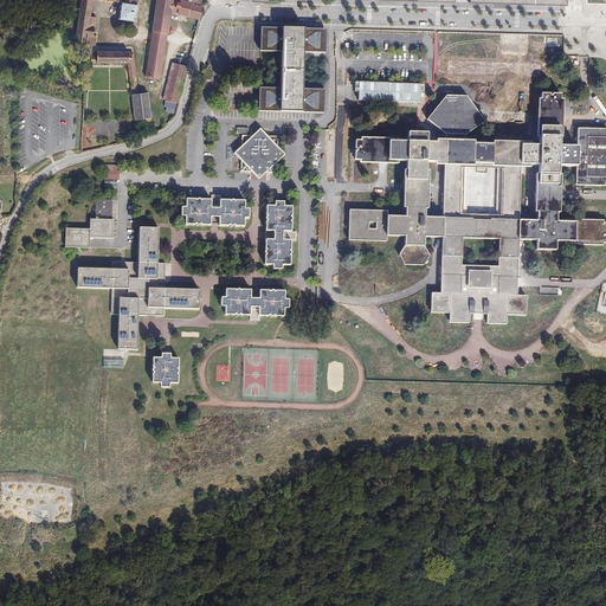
[(81,0),(78,18),(75,45),(85,47),(86,47),(89,47),(89,45),(86,45),(88,34),(94,36),(95,27),(96,17),(90,17),(92,0),(102,0),(121,2),(118,19),(135,21),(137,5),(137,0),(81,0)]
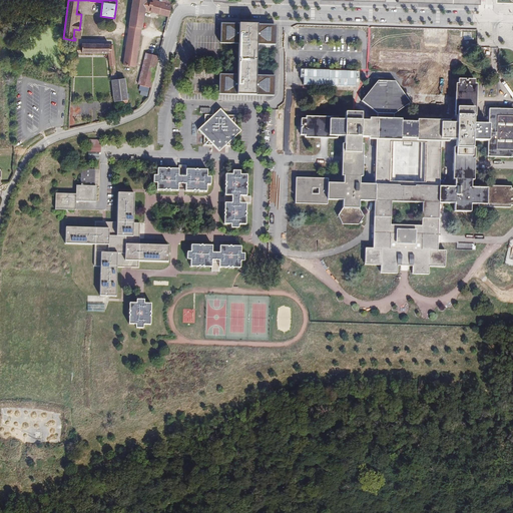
[(168,16),(172,0),(132,0),(128,26),(141,28),(142,28),(145,10),(168,16)]
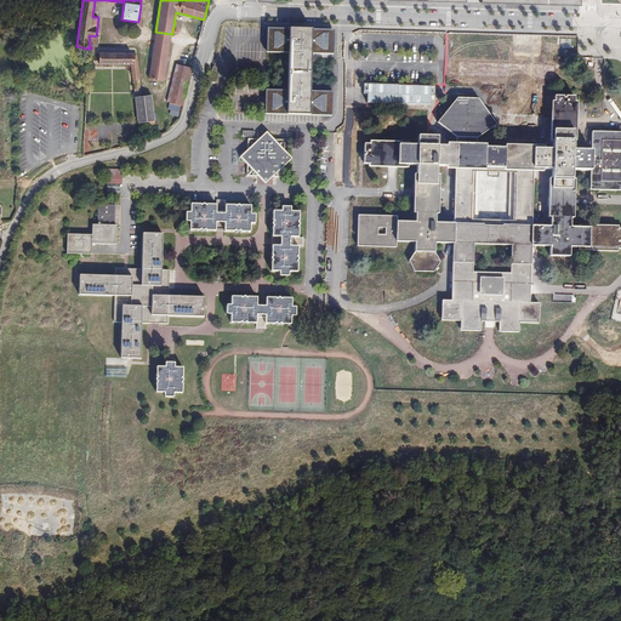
[(330,28),(266,26),(265,56),(284,56),(283,90),(263,90),(262,119),(325,121),(326,93),(309,92),(311,56),(329,56),(330,28)]
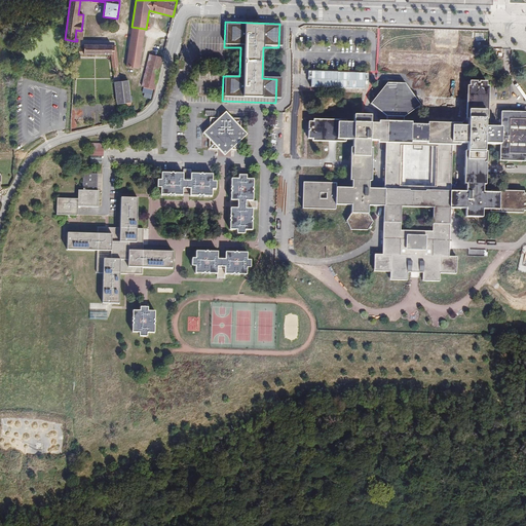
[(145,29),(132,27),(130,35),(143,37),(145,29)]
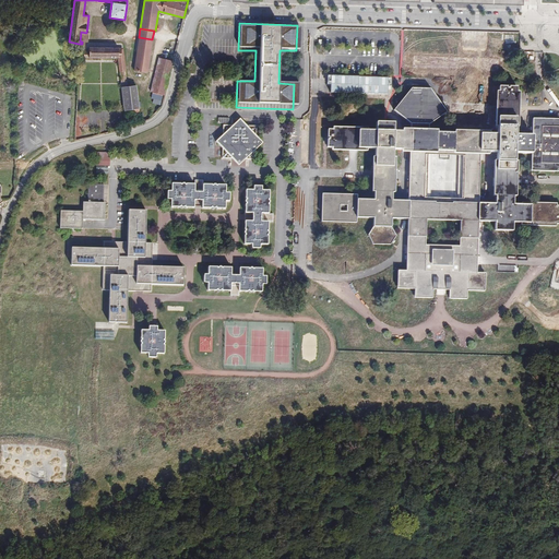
[(80,42),(82,42),(87,43),(88,33),(86,33),(81,32),(80,42)]
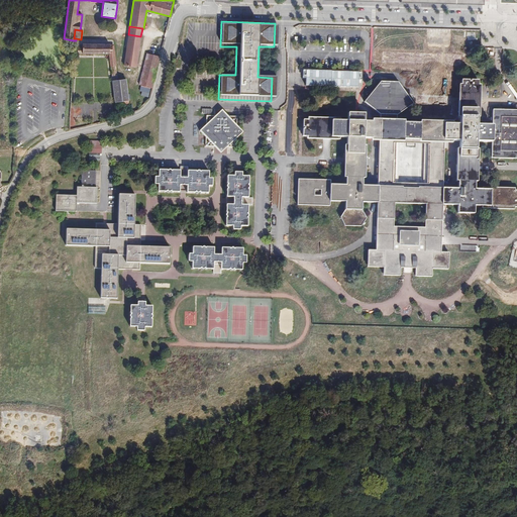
[(446,31),(445,66),(461,67),(461,54),(450,54),(450,31),(446,31)]
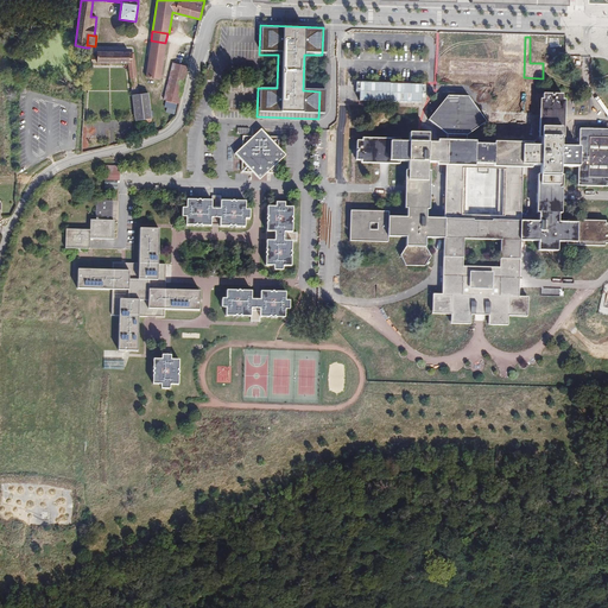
[(165,43),(151,40),(146,77),(160,80),(164,55),(165,43)]
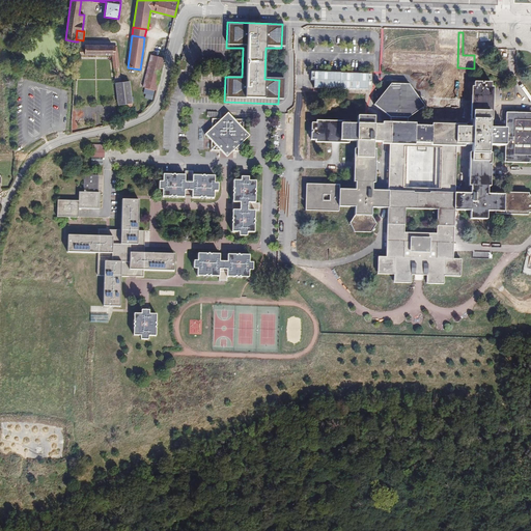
[(102,55),(112,55),(113,55),(112,52),(115,52),(115,46),(112,46),(84,46),(84,49),(79,49),(79,55),(102,55)]
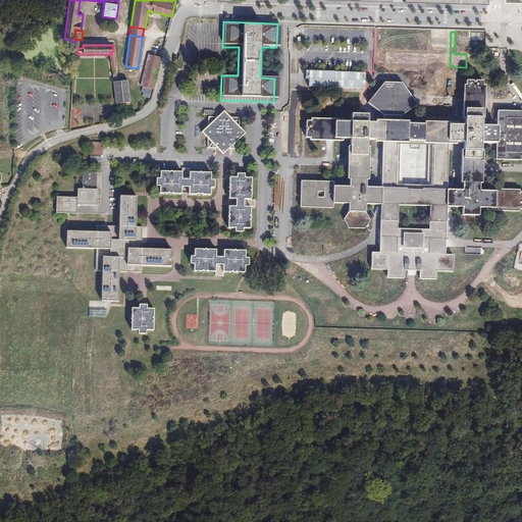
[(144,72),(157,76),(161,58),(148,54),(144,72)]
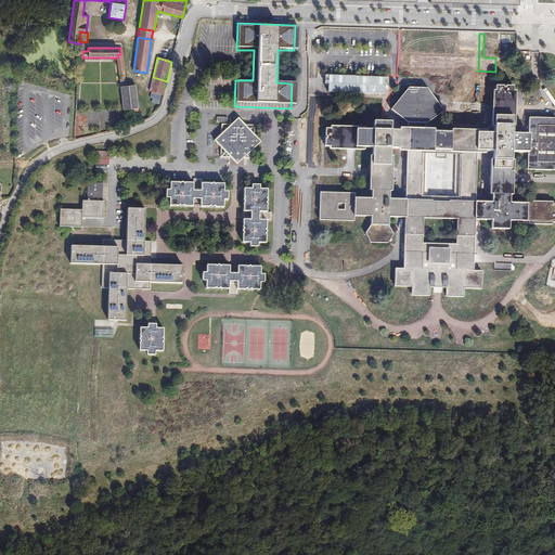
[(150,91),(164,94),(167,81),(153,77),(150,91)]
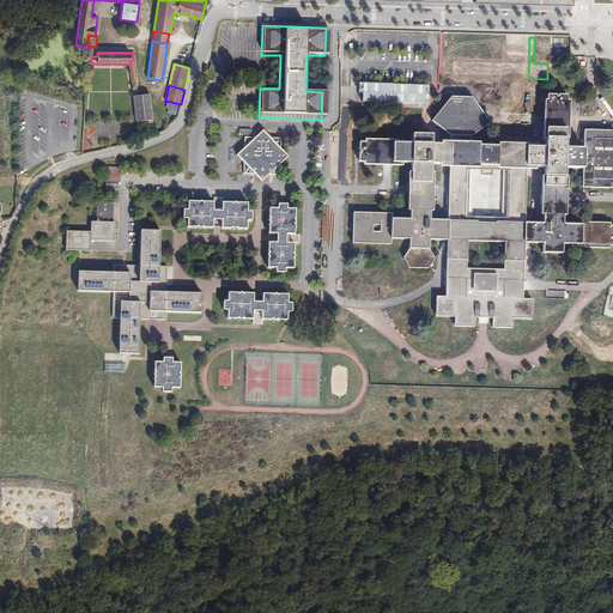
[(150,95),(139,96),(134,96),(138,127),(153,125),(150,95)]
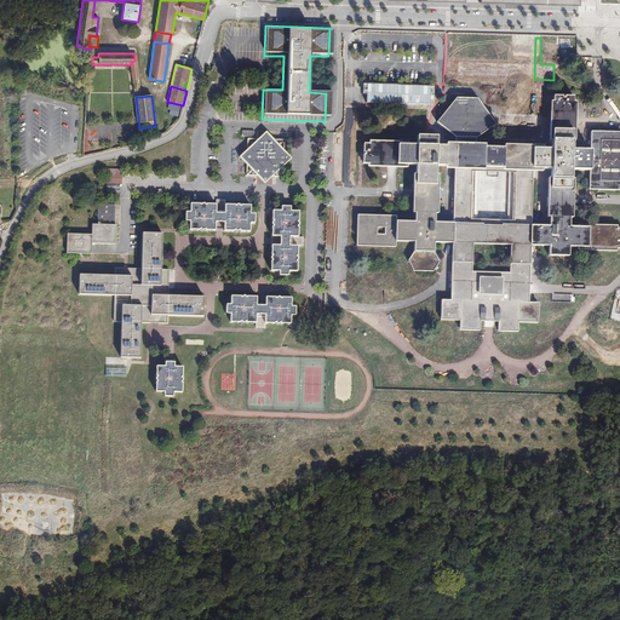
[(446,143),(446,145),(437,145),(437,143),(437,136),(418,136),(417,137),(417,145),(408,145),(408,142),(369,141),(369,144),(363,144),(363,164),(369,164),(368,166),(408,168),(408,165),(417,165),(415,174),(413,174),(412,213),(415,213),(414,222),(396,222),(396,216),(357,214),(356,246),(396,247),(396,242),(414,242),(413,252),(407,260),(413,271),(434,271),(440,262),(435,252),(435,242),(452,244),(451,300),(441,300),(441,320),(460,321),(460,331),(480,331),(480,321),(489,321),(498,321),(498,331),(518,332),(518,322),(538,323),(538,303),(529,303),(530,246),(549,246),(549,256),(569,257),(569,247),(578,247),(578,250),(616,251),(616,248),(619,248),(619,228),(618,228),(618,225),(579,224),(579,227),(569,227),(569,218),(573,218),(573,202),(574,181),(574,179),(570,179),(572,170),(590,171),(590,184),(589,190),(619,190),(619,132),(591,131),(591,150),(572,150),(572,141),(575,141),(577,124),(577,102),(574,102),(574,96),(564,97),(564,98),(563,98),(563,96),(554,96),(554,102),(551,102),(550,122),(550,139),(552,139),(551,149),(543,149),(543,147),(523,145),(504,145),(504,148),(486,148),(486,144),(476,144),(476,138),(497,125),(477,98),(457,98),(436,122),(455,137),(455,143),(446,143)]
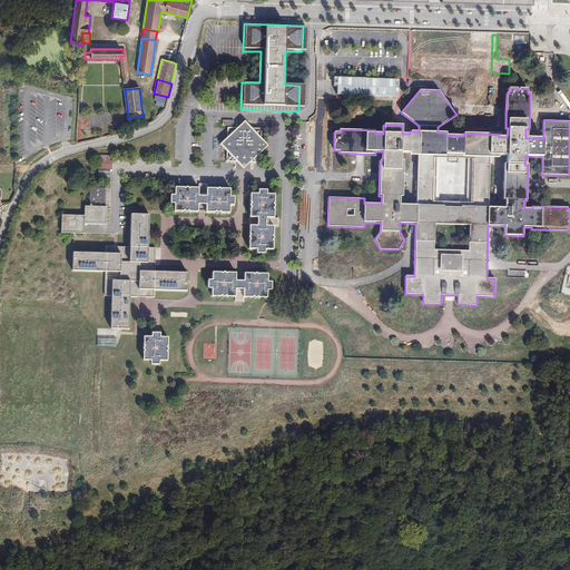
[(227,151),(226,161),(236,161),(243,169),(251,163),(261,163),(261,153),(268,146),(262,138),(262,129),(252,128),(245,121),(237,128),(227,128),(227,137),(219,145),(227,151)]
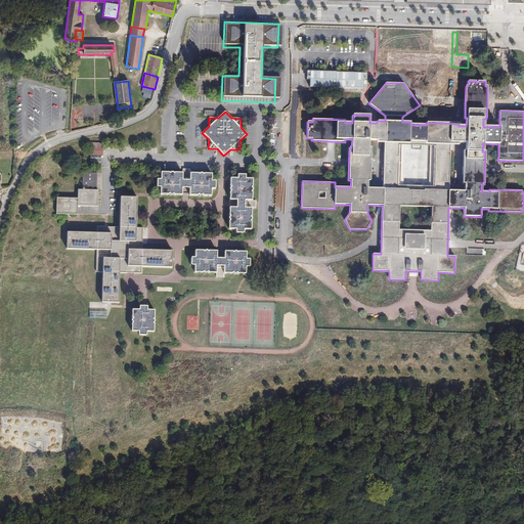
[(170,173),(161,173),(161,180),(157,179),(157,187),(161,187),(160,194),(169,194),(170,195),(172,195),(173,194),(173,195),(181,195),(182,188),(189,188),(189,195),(199,195),(200,197),(201,197),(203,195),(211,197),(211,189),(215,189),(215,181),(212,181),(212,174),(203,174),(203,175),(202,173),(200,173),(199,175),(199,174),(190,173),(190,170),(182,169),(182,173),(174,173),(174,174),(173,172),(171,172),(170,174),(170,173)]
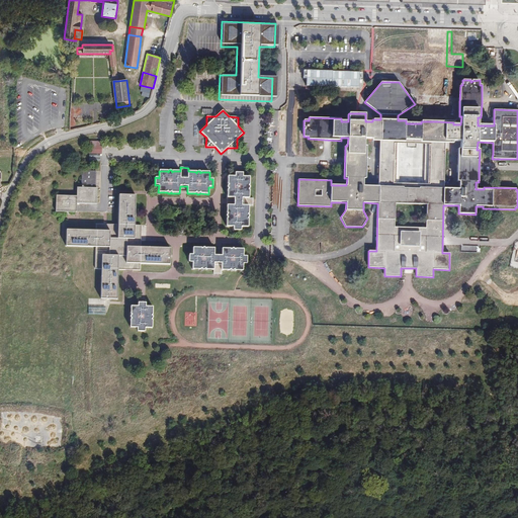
[(77,196),(56,195),(56,211),(77,212),(77,203),(97,204),(97,188),(95,188),(96,171),(82,171),(81,187),(77,187),(77,196)]
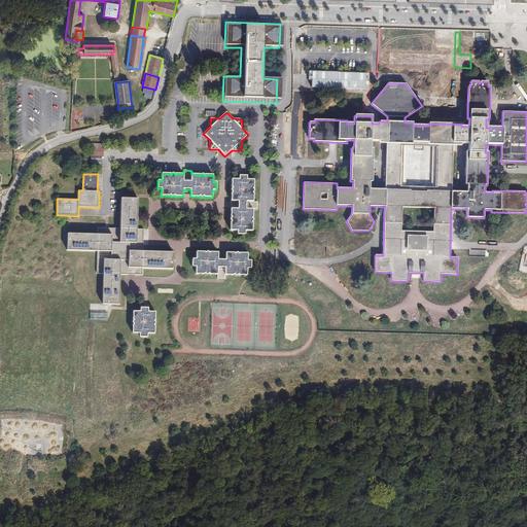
[(247,176),(239,176),(239,179),(232,179),(232,188),(233,188),(232,189),(232,191),(233,192),(232,192),(232,202),(239,202),(238,209),(231,209),(231,218),(232,217),(231,219),(231,220),(232,222),(231,221),(231,231),(238,231),(238,235),(245,235),(246,231),(253,232),(253,223),(252,222),(253,221),(253,219),(252,218),(253,218),(253,209),(257,210),(258,202),(253,202),(254,194),(253,194),(254,191),(254,190),(253,189),(254,188),(254,180),(247,180),(247,176)]
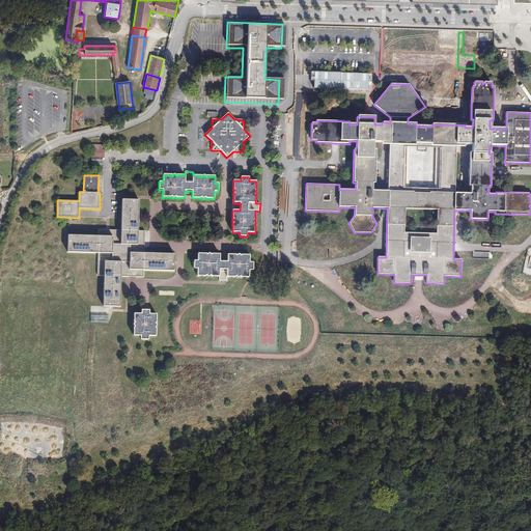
[(99,236),(68,235),(67,252),(98,253),(98,276),(104,276),(103,306),(120,307),(121,276),(143,277),(143,270),(174,271),(174,254),(144,253),(145,231),(138,230),(139,200),(122,199),(121,230),(99,229),(99,236)]
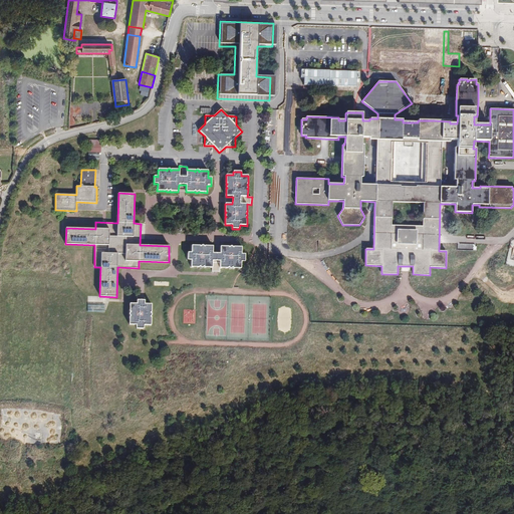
[(191,252),(188,252),(187,260),(191,260),(191,267),(200,267),(200,268),(202,268),(203,267),(203,268),(212,268),(212,272),(219,272),(219,268),(228,268),(229,269),(231,269),(232,268),(232,269),(241,269),(241,262),(244,262),(245,254),(241,254),(241,247),(233,247),(233,248),(231,246),(230,246),(229,247),(220,246),(220,253),(213,253),(213,246),(204,246),(204,247),(203,245),(201,245),(200,246),(191,246),(191,252)]
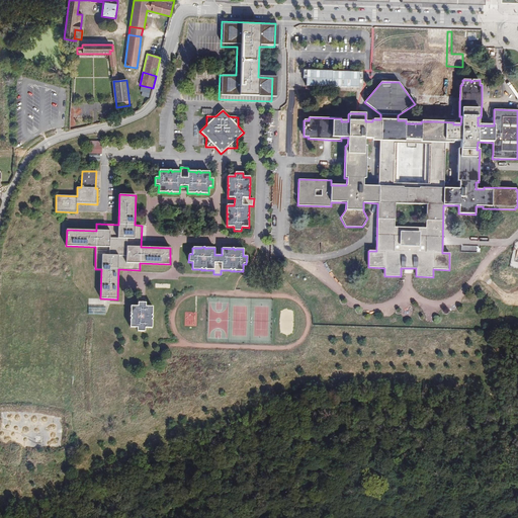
[(138,306),(131,306),(131,315),(130,316),(130,318),(131,319),(130,327),(137,328),(137,331),(145,332),(145,328),(152,328),(152,320),(151,320),(153,318),(153,317),(152,316),(153,307),(146,307),(146,303),(142,303),(138,303),(138,306)]
